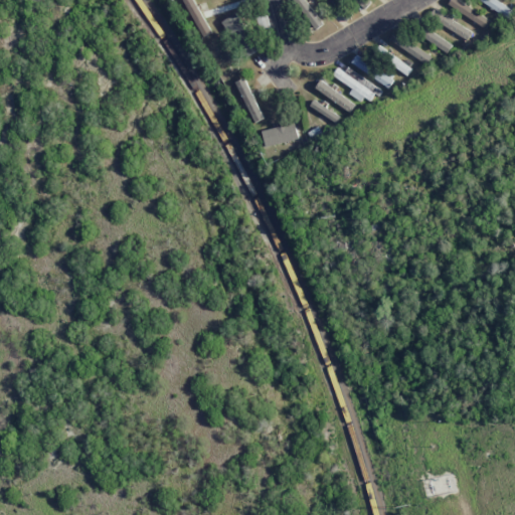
[(210,33),(195,0),(183,0),(180,1),(186,14),(191,11),(202,37),(210,33)]
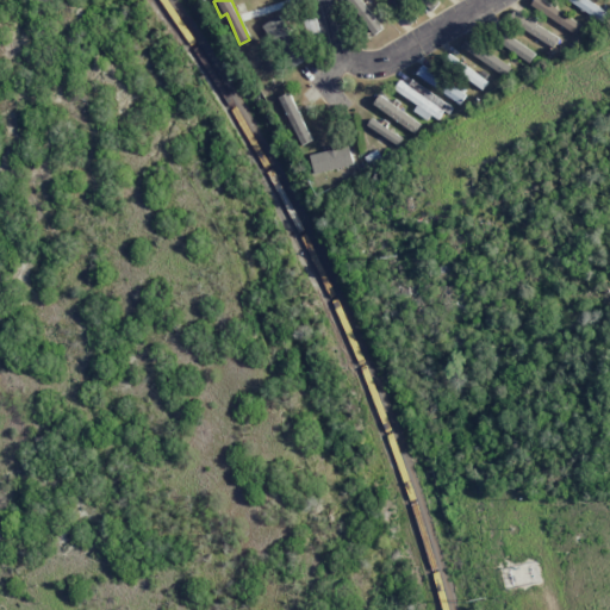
[(354,0),(347,8),(375,36),(387,23),(363,0),(354,0)]
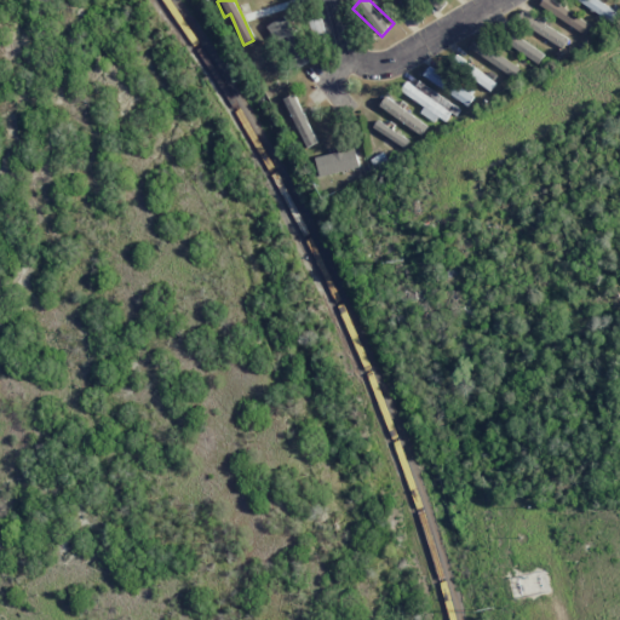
[(389,0),(417,26),(423,17),(405,0),(389,0)]
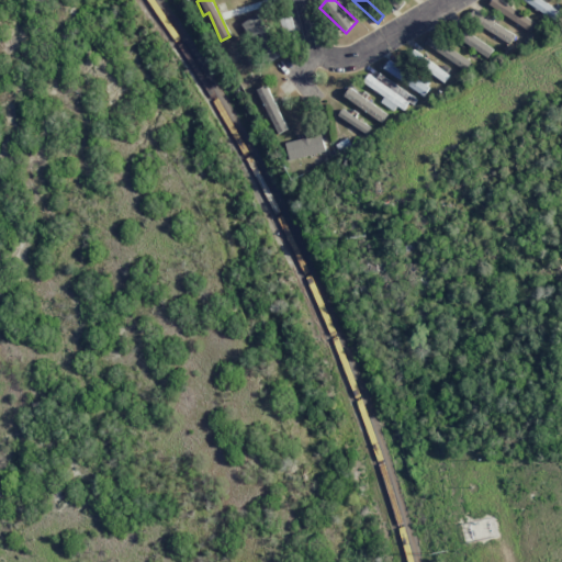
[(385,0),(397,10),(404,2),(401,0),(385,0)]
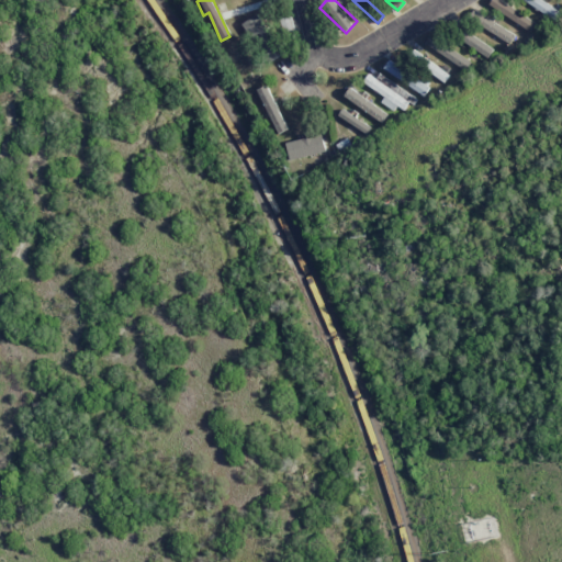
[(536,23),(501,0),(492,0),(489,4),(530,32),(536,23)]
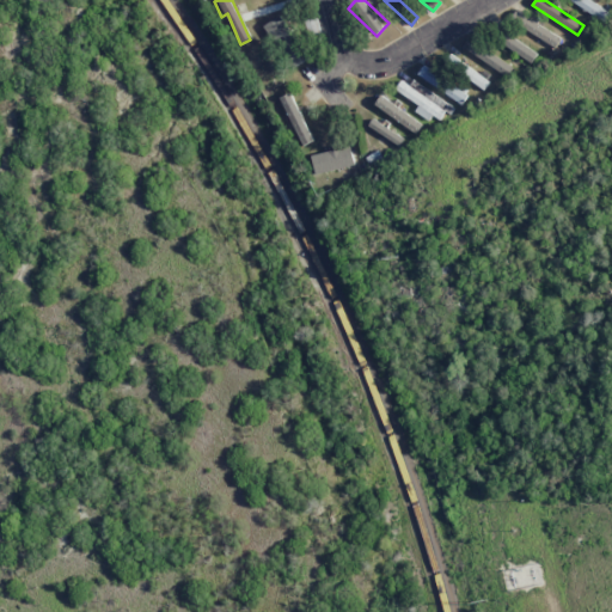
[(570,0),(604,23),(610,13),(589,0),(570,0)]
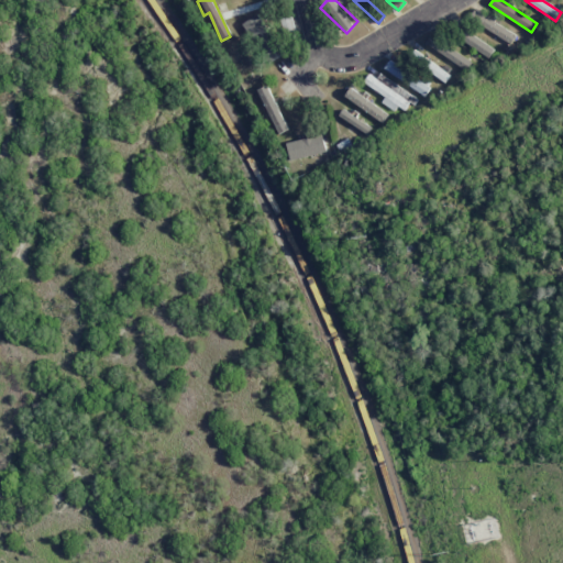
[(471,19),(510,44),(516,36),(476,10),(471,19)]
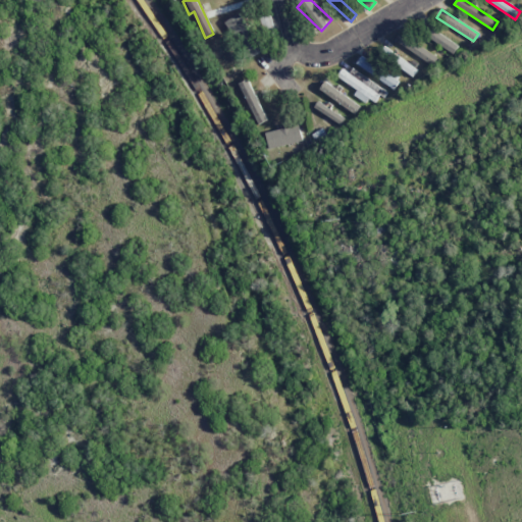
[(273,30),(271,12),(260,14),(263,32),(273,30)]
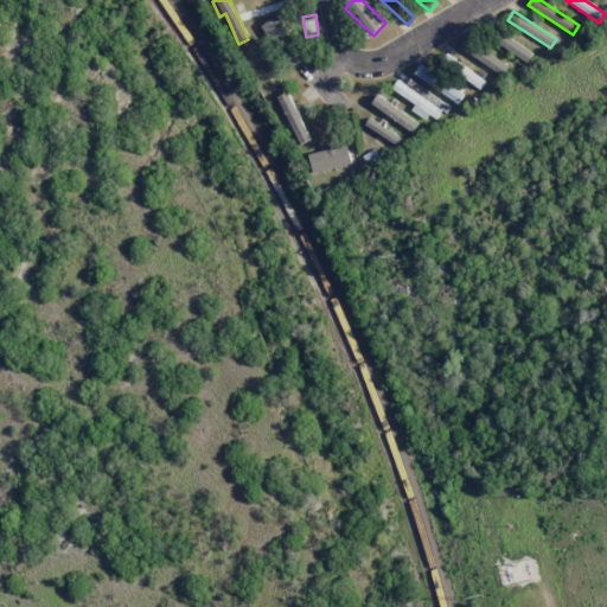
[(532,53),(504,33),(497,43),(526,63),(532,53)]
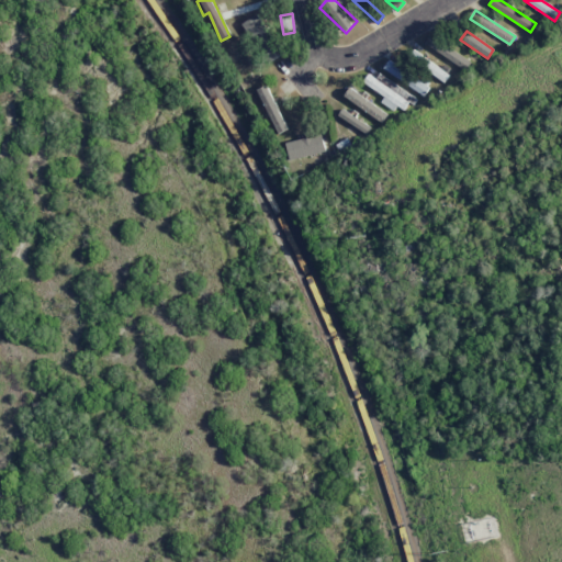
[(425,45),(467,69),(471,60),(430,36),(425,45)]
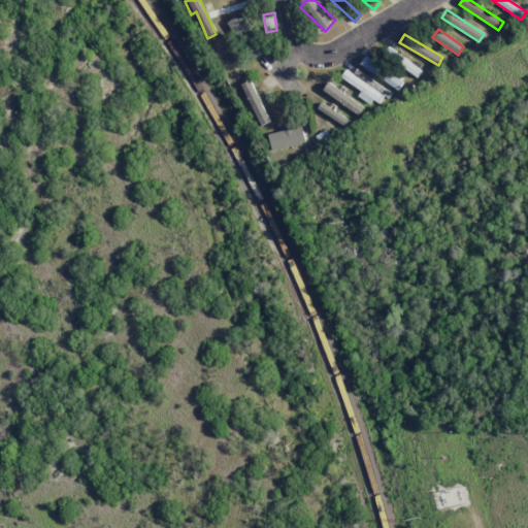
[(419,75),(423,69),(389,50),(385,57),(419,75)]
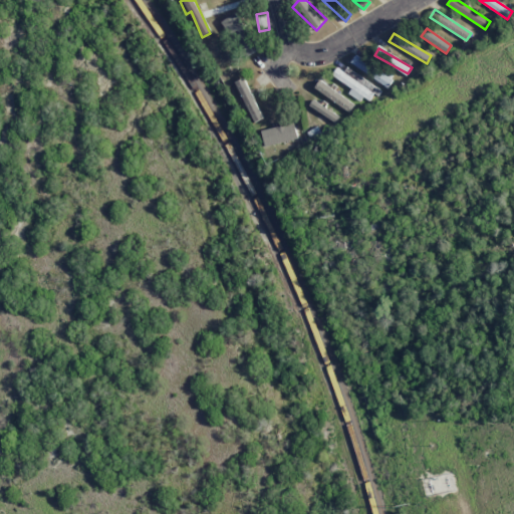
[(393,80),(355,55),(350,63),(388,88),(393,80)]
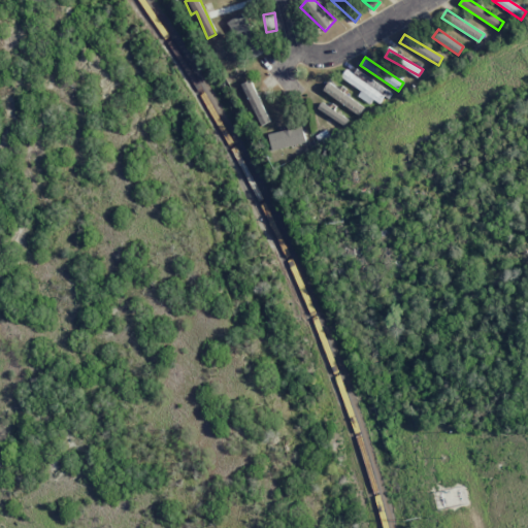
[(347,69),(340,77),(361,91),(358,94),(377,106),(388,90),(356,69),(353,74),(347,69)]
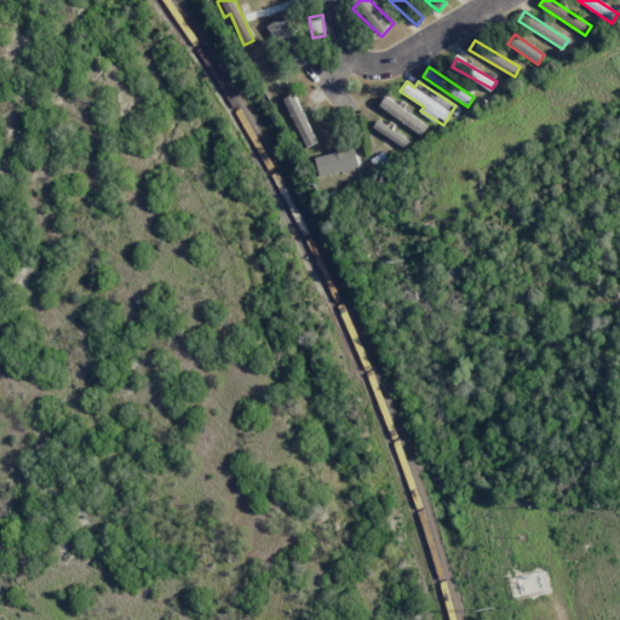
[(285,98),(305,148),(316,143),(296,93),(285,98)]
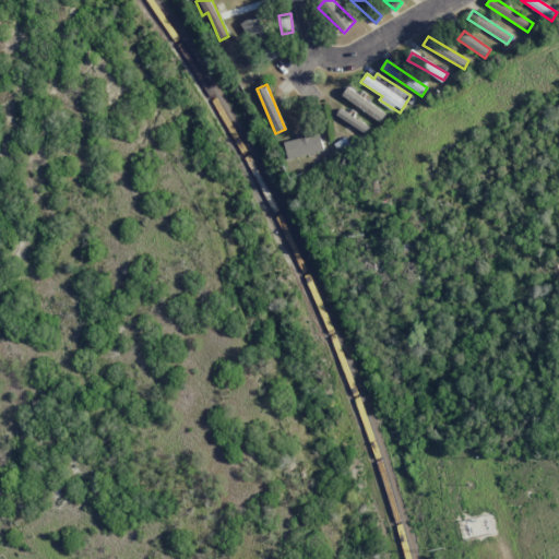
[(342,96),(379,122),(385,114),(348,87),(342,96)]
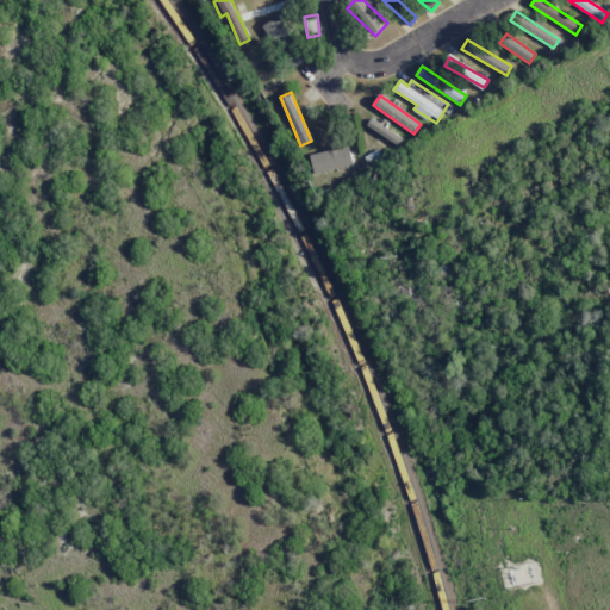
[(367,128),(399,144),(403,137),(371,119),(367,128)]
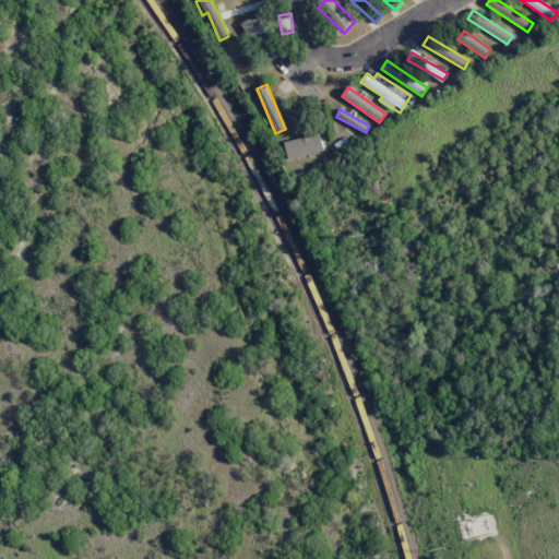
[(287,161),(324,151),(320,133),(283,142),(287,161)]
